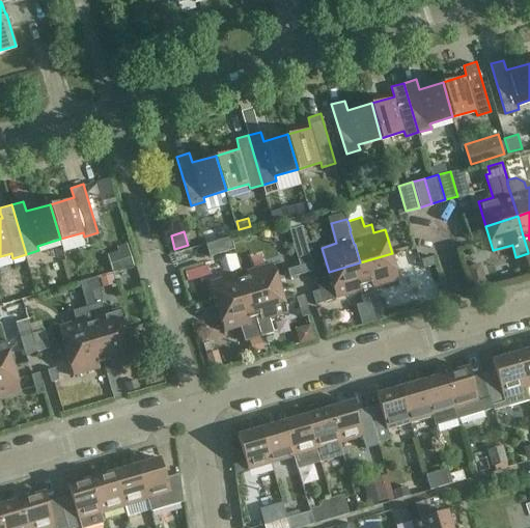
[(230,235),(205,243),(210,255),(234,248),(230,235)]
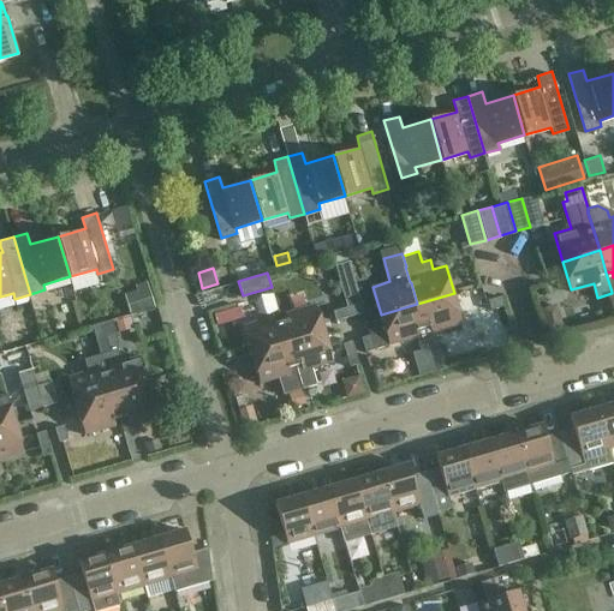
[(137,288),(143,309),(148,307),(155,305),(147,280),(135,283),(137,288)]
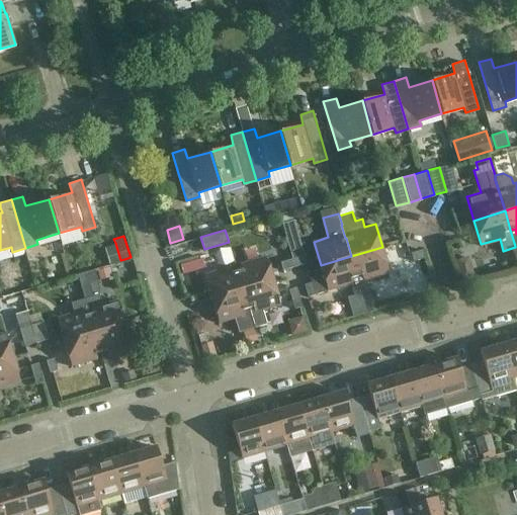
[(351,256),(361,291),(369,289),(366,278),(390,271),(382,247),(351,256)]
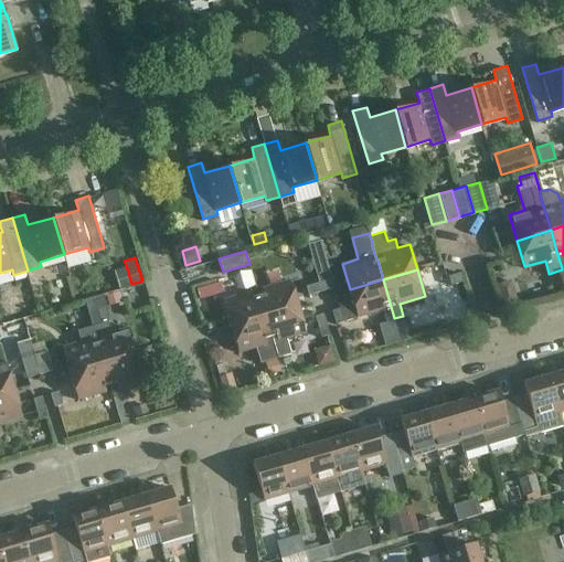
[(461,271),(448,275),(451,284),(464,279),(461,271)]
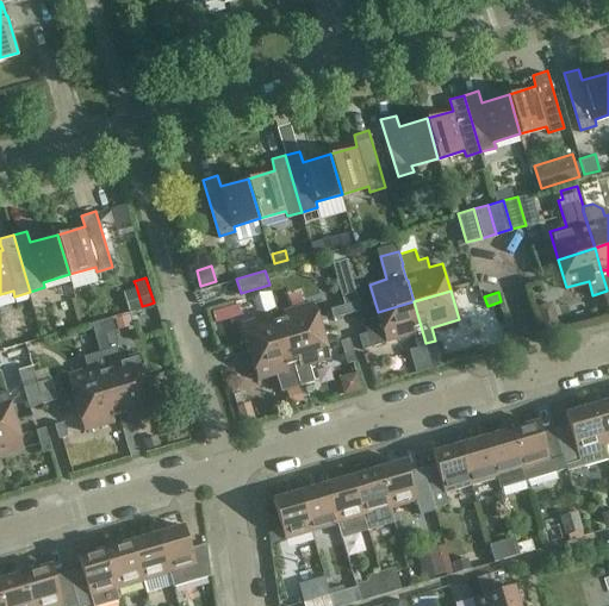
[(345,303),(348,312),(361,308),(359,299),(345,303)]
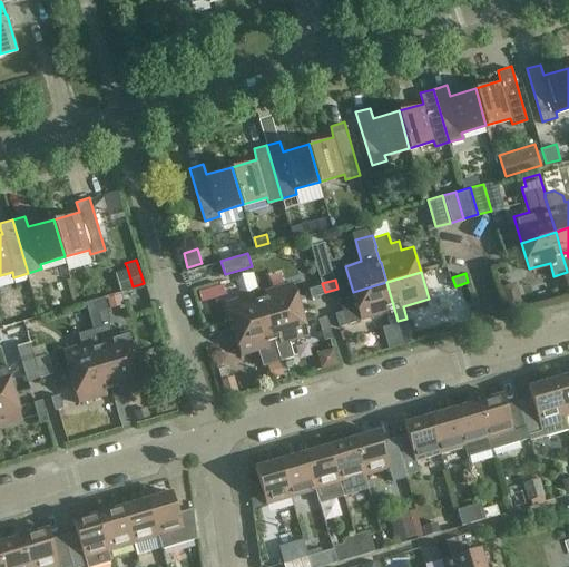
[(261,297),(267,318),(301,308),(293,281),(264,290),(266,295),(261,297)]
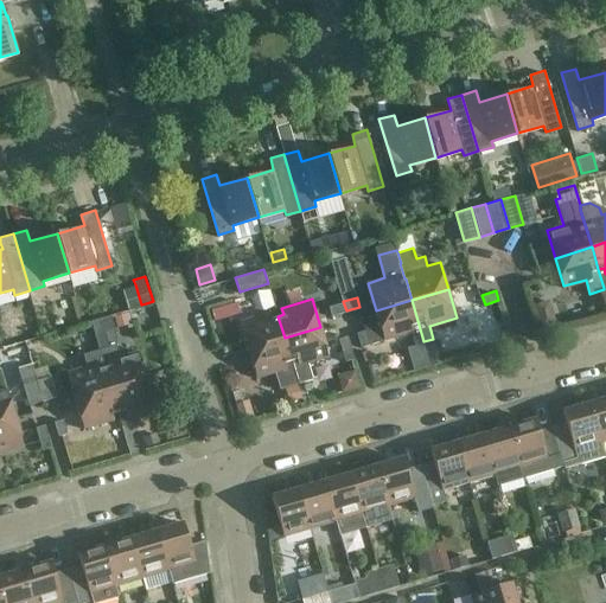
[(357,332),(361,346),(370,344),(370,342),(384,339),(412,331),(415,344),(423,341),(412,300),(376,310),(378,320),(364,324),(367,329),(357,332)]
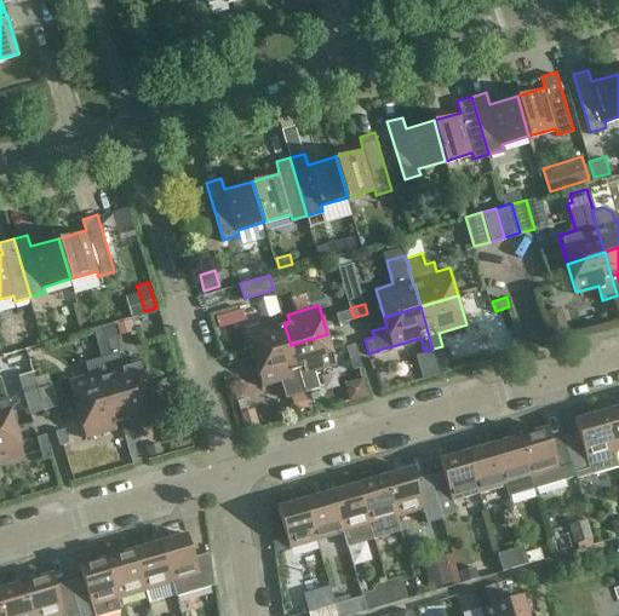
[(339,322),(354,317),(350,308),(336,312),(339,322)]
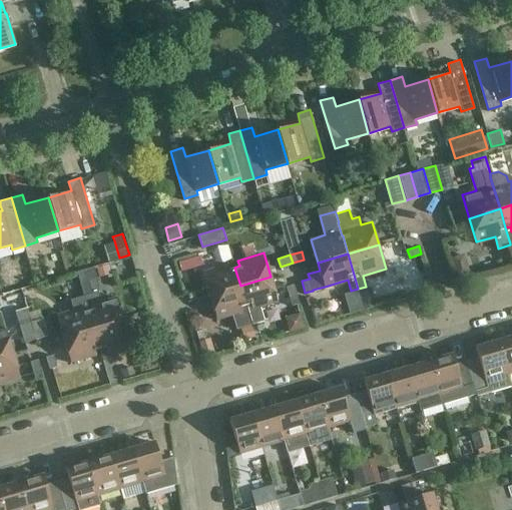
[(463,255),(451,258),(457,277),(468,273),(463,255)]
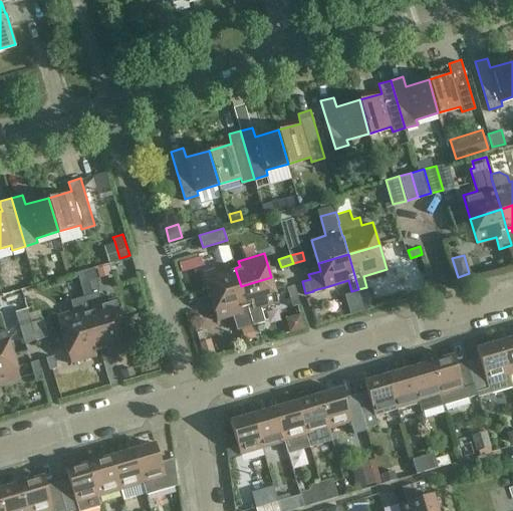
[(107,264),(97,267),(99,276),(110,272),(107,264)]
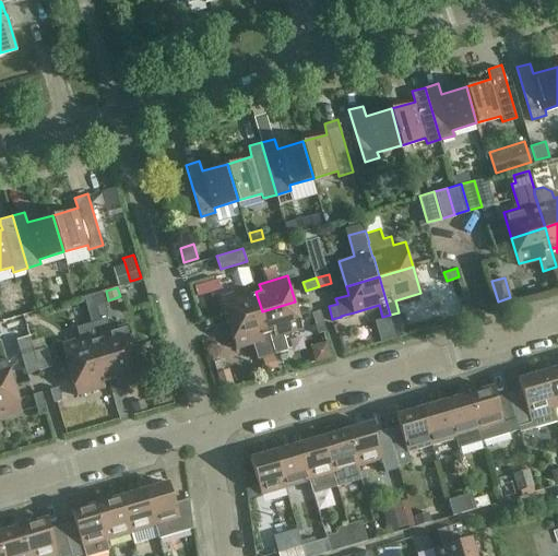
[(221,295),(228,321),(262,311),(256,292),(251,293),(249,287),(221,295)]
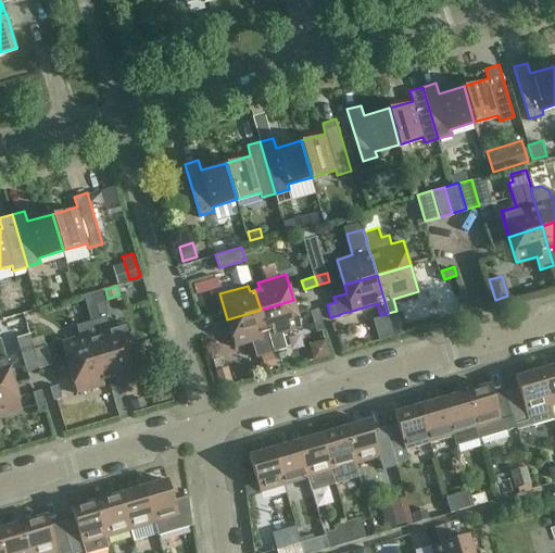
[(92,290),(84,293),(87,306),(96,303),(92,290)]
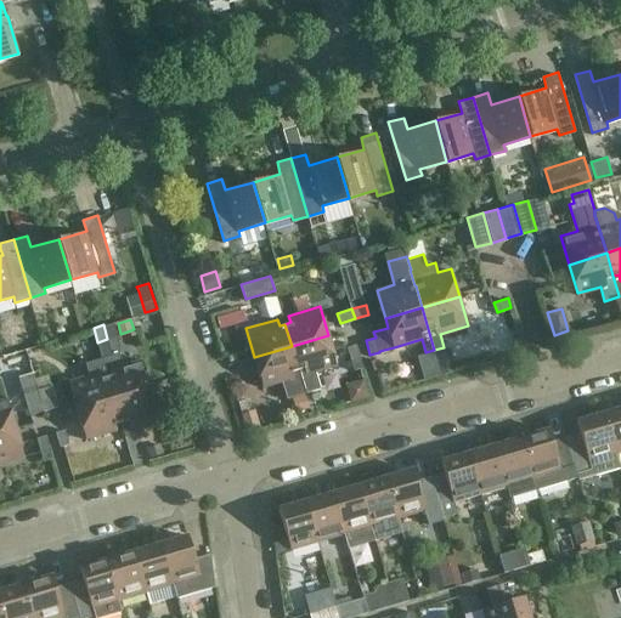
[(337,364),(328,335),(292,346),(298,368),(304,367),(305,373),(337,364)]
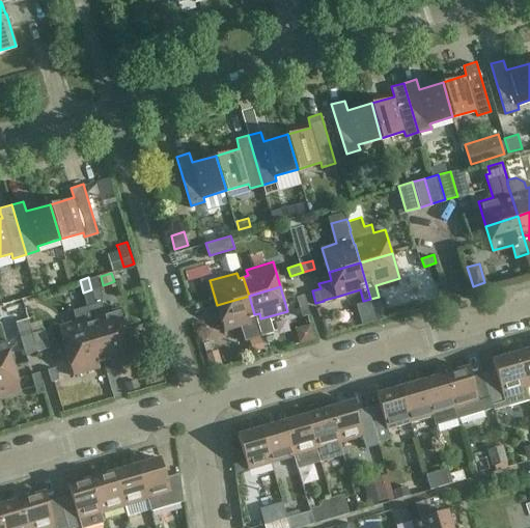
[(300,307),(308,305),(304,293),(296,296),(300,307)]
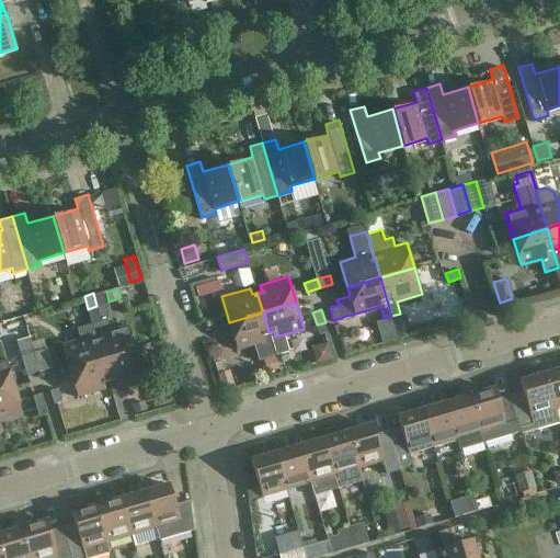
[(275,354),(269,332),(263,312),(229,322),(237,348),(254,343),(259,359),(275,354)]
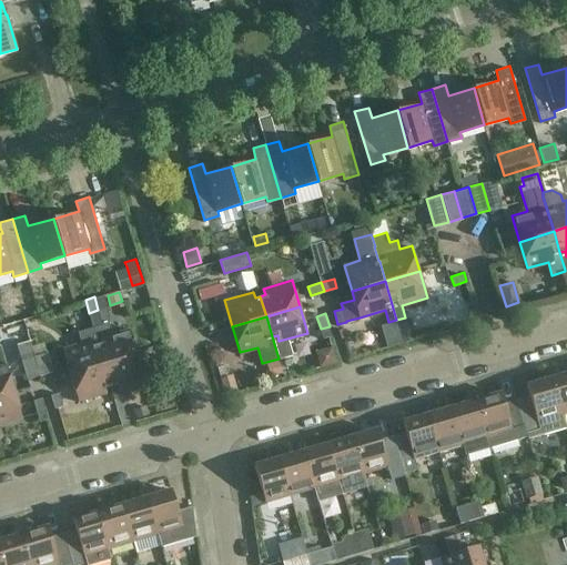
[(104,364),(138,354),(131,328),(111,333),(108,322),(93,326),(99,343),(104,364)]
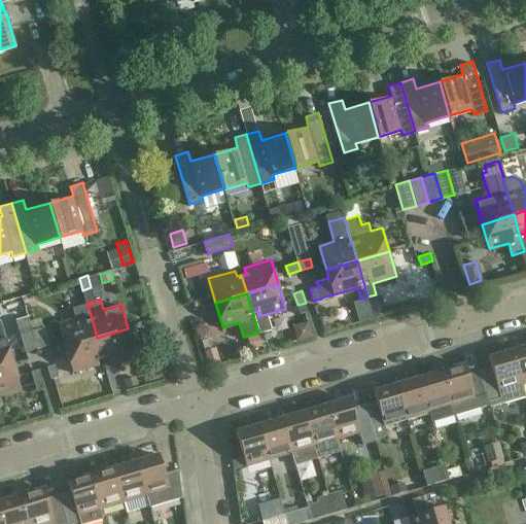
[(97,338),(92,318),(86,303),(73,307),(76,317),(59,322),(66,347),(97,338)]
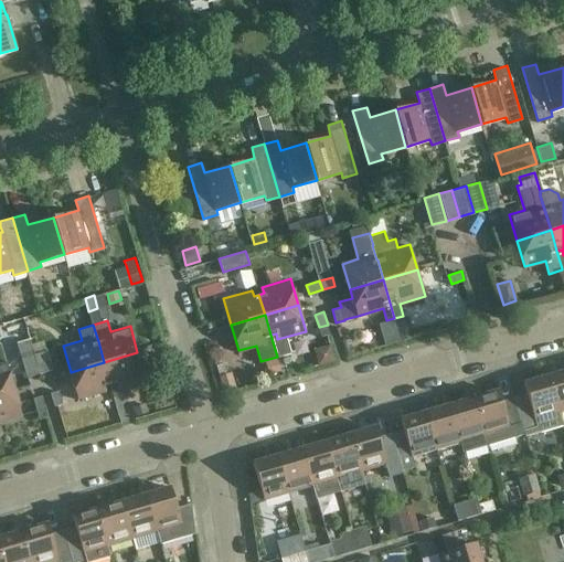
[(330,333),(328,325),(325,326),(319,327),(321,336),(327,335),(330,333)]
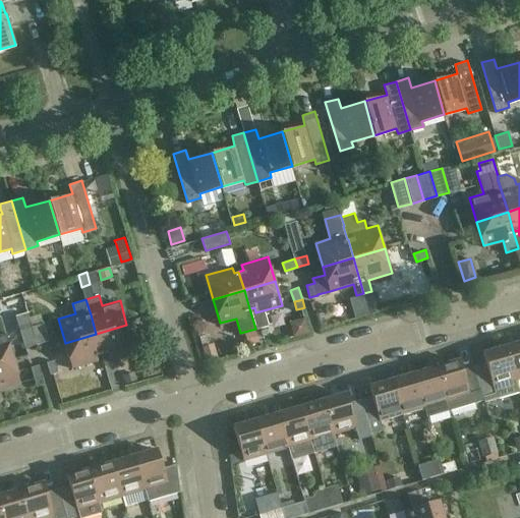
[(133,348),(126,325),(96,334),(101,352),(105,365),(114,363),(112,355),(133,348)]
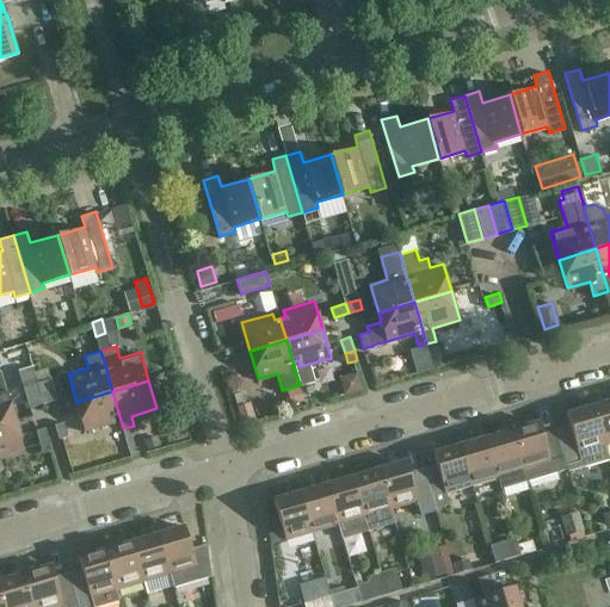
[(55,389),(41,392),(43,402),(57,398),(55,389)]
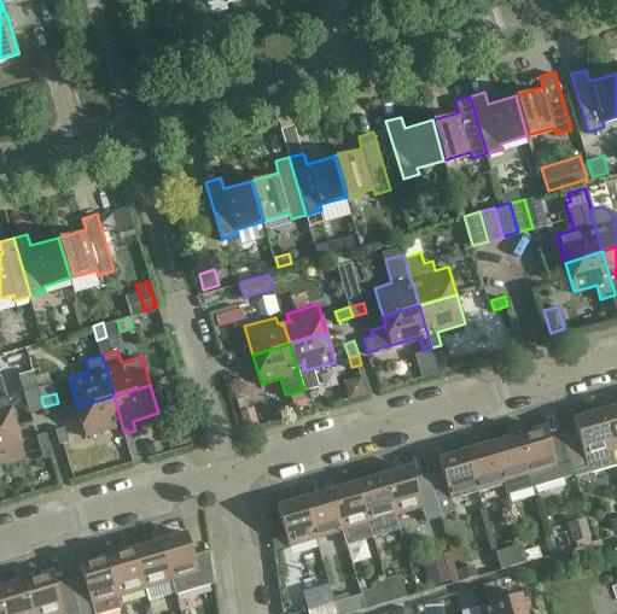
[(7,396),(0,397),(0,428),(16,425),(7,396)]
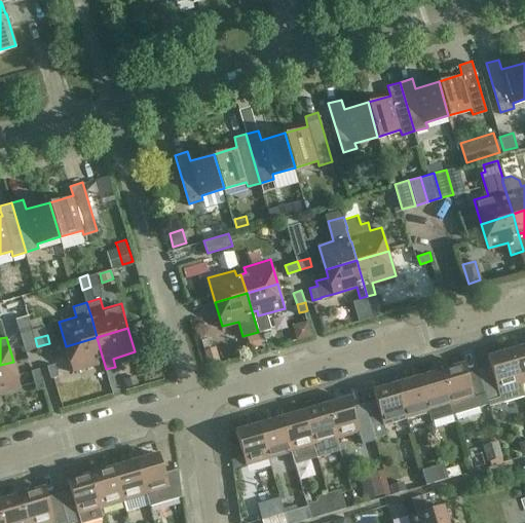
[(98,358),(102,356),(97,337),(66,346),(72,370),(99,363),(98,358)]
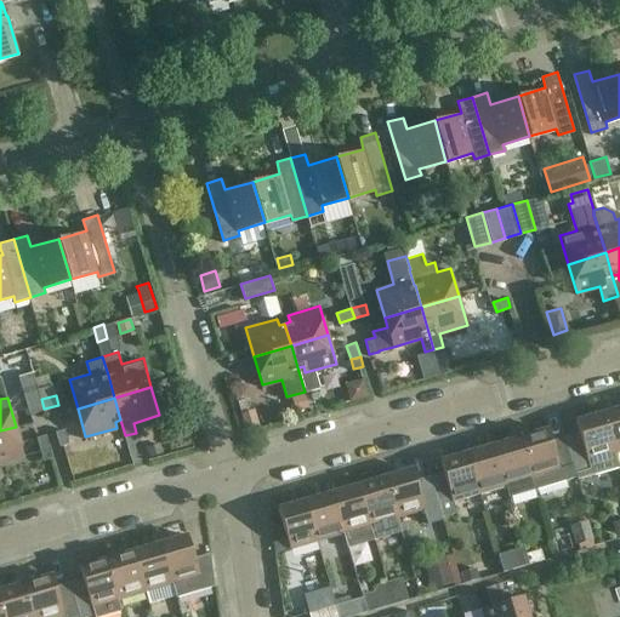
[(29,413),(44,409),(41,399),(27,404),(29,413)]
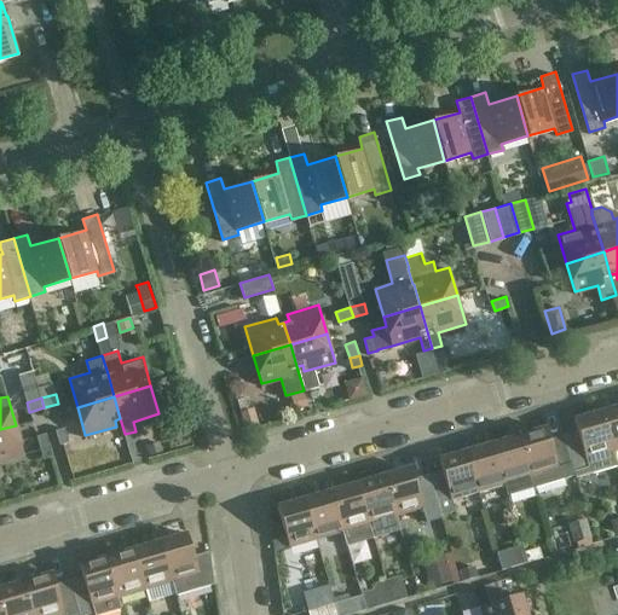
[(617,404),(601,410),(613,450),(617,447),(617,404)]
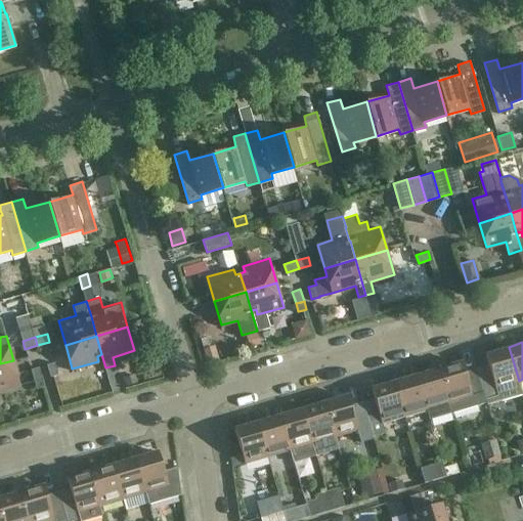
[(225,358),(220,345),(208,349),(212,361),(213,362),(225,358)]
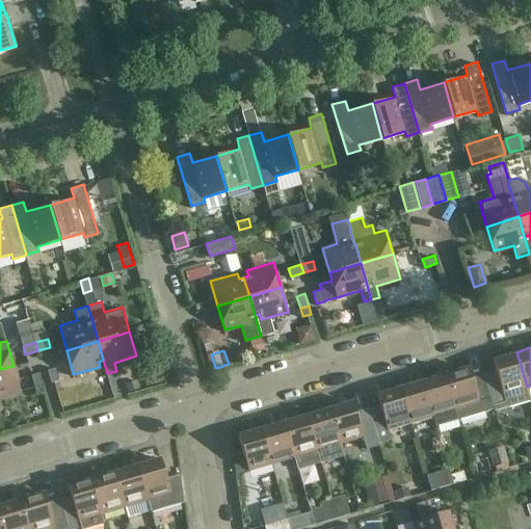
[(530,396),(527,387),(516,352),(494,359),(496,369),(484,372),(495,407),(496,411),(530,399),(530,396)]
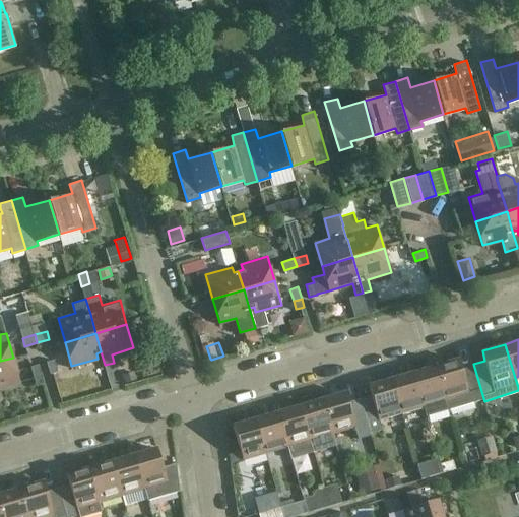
[(0,361),(0,387),(20,381),(13,358),(0,361)]
